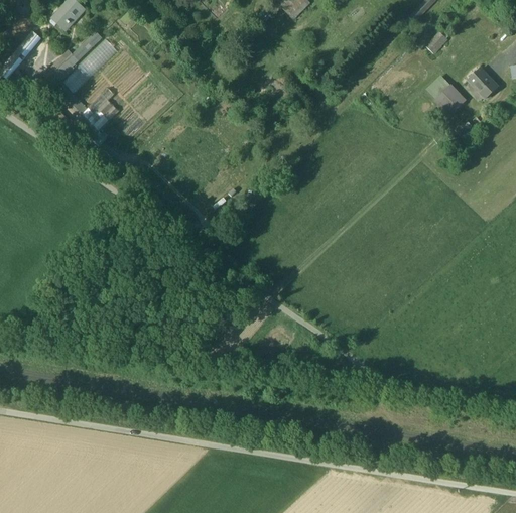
[(83,7),(75,0),(66,0),(65,1),(66,2),(51,17),(65,29),(71,23),(69,21),(83,7)]
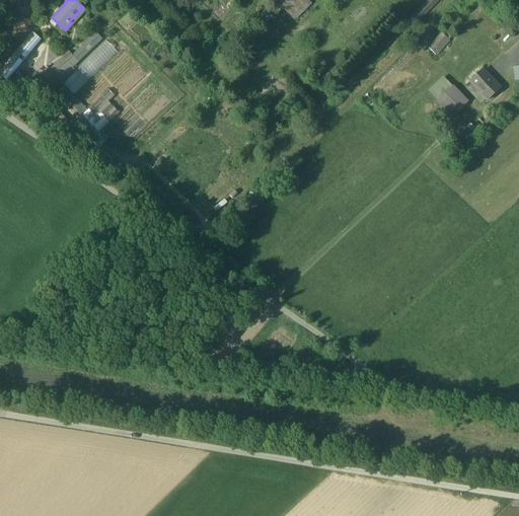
[(275,0),(268,7),(274,13),(282,4),(277,0),(275,0)]
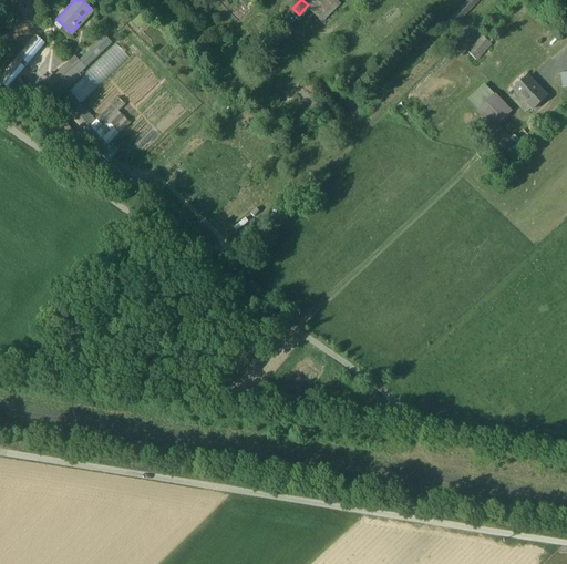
[(302,0),(308,4),(322,19),(339,0),(302,0)]
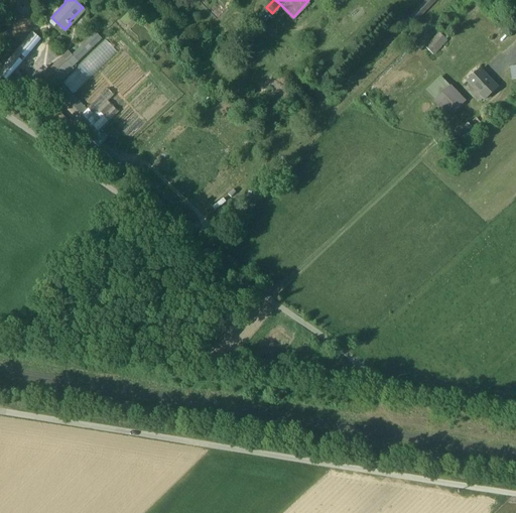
[(423,0),(405,19),(410,24),(434,0),(423,0)]
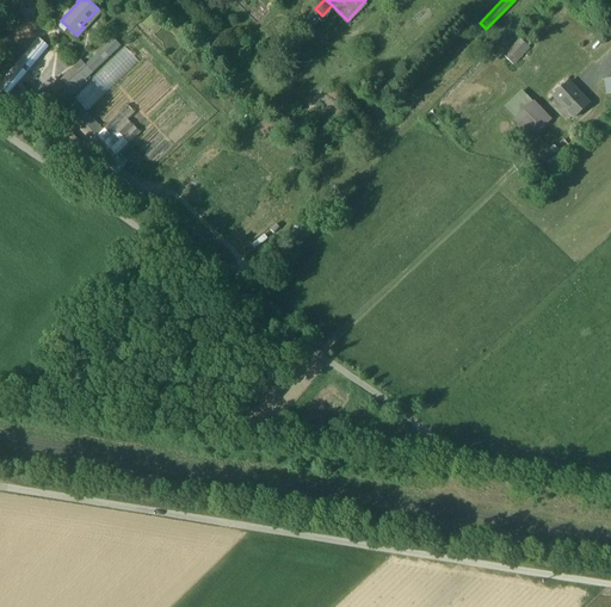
[(85,64),(92,70),(119,44),(112,37),(85,64)]
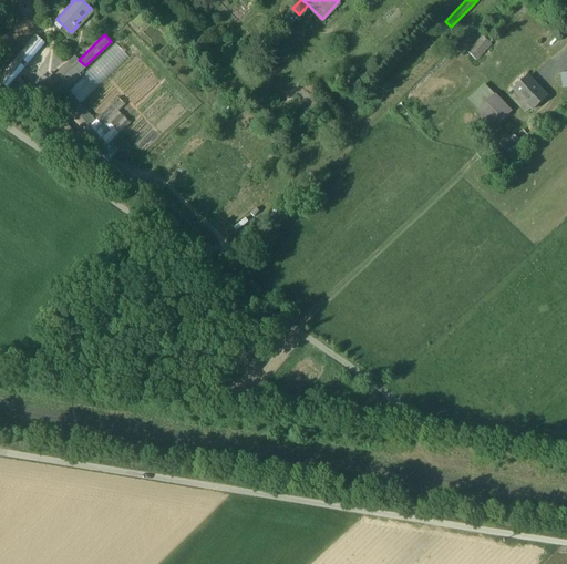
[(468,50),(476,58),(491,42),(491,41),(493,39),(490,36),(487,38),(483,34),(468,50)]
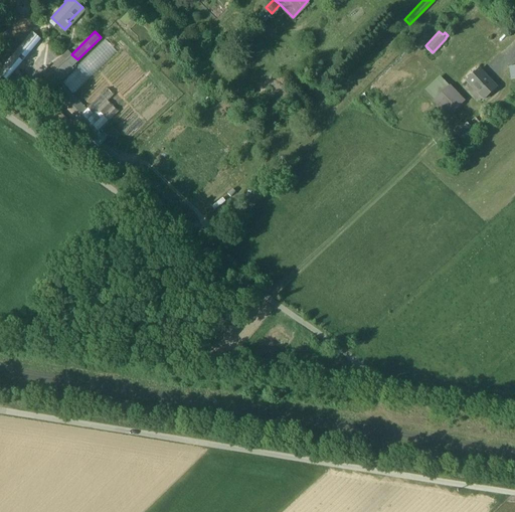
[(71,54),(67,50),(62,55),(72,64),(77,59),(71,54)]
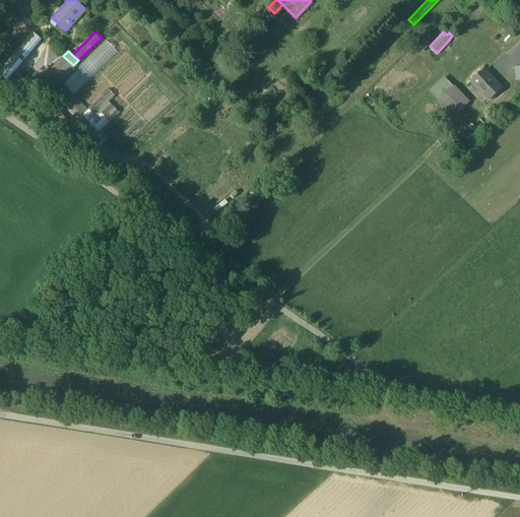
[(44,74),(56,86),(62,80),(75,67),(73,65),(63,56),(44,74)]
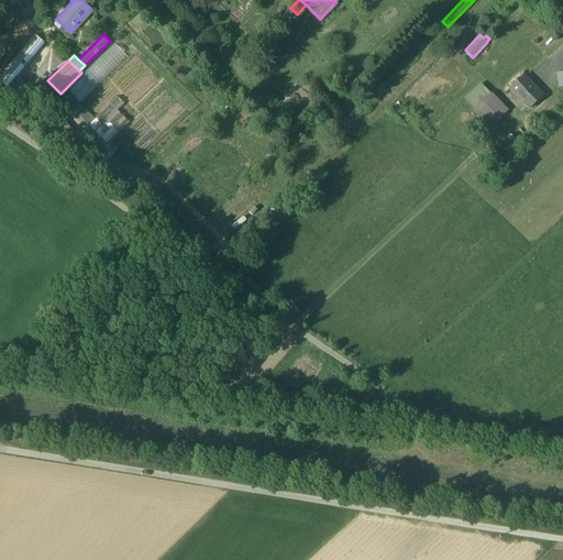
[(79,99),(106,76),(96,65),(69,87),(79,99)]
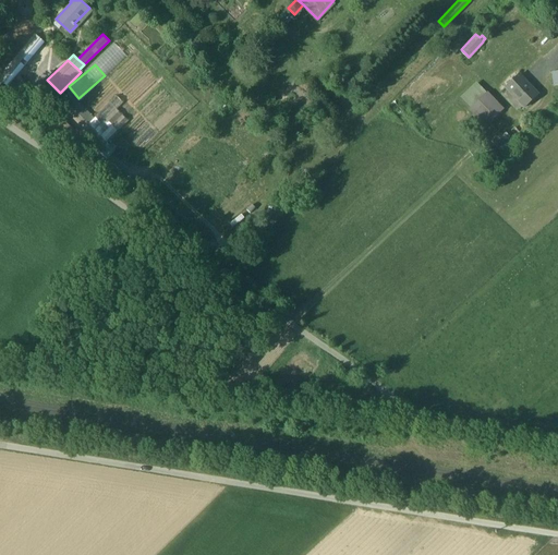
[(540,92),(520,72),(507,85),(525,105),(540,92)]
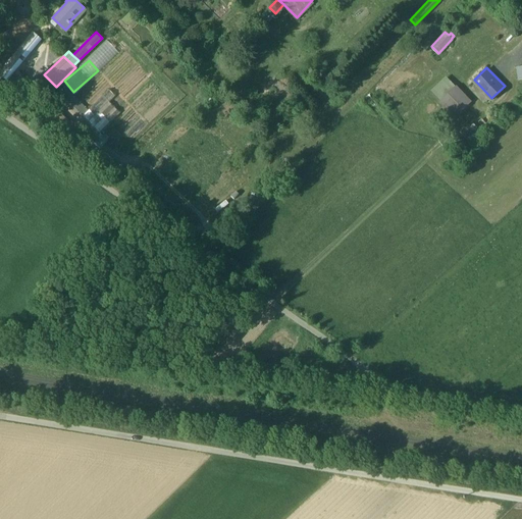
[(470,101),(447,76),(432,90),(456,114),(470,101)]
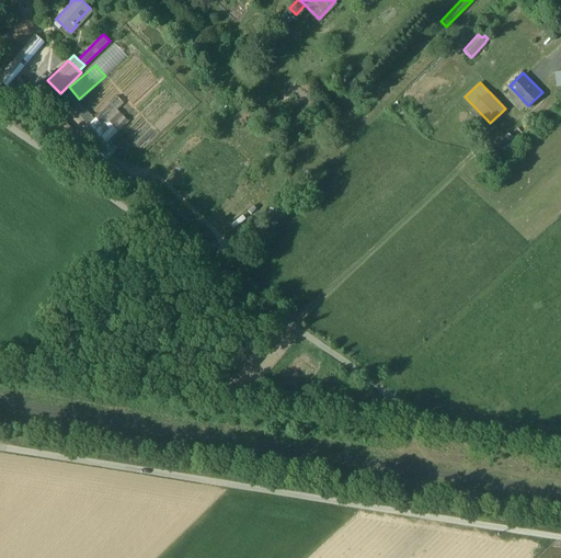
[(67,87),(60,93),(89,123),(94,116),(67,87)]
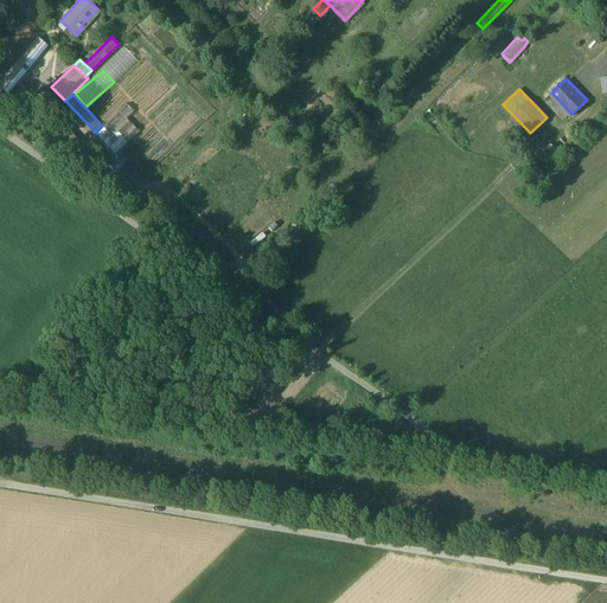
[(132,109),(126,103),(102,126),(96,133),(116,153),(139,129),(126,116),(132,109)]
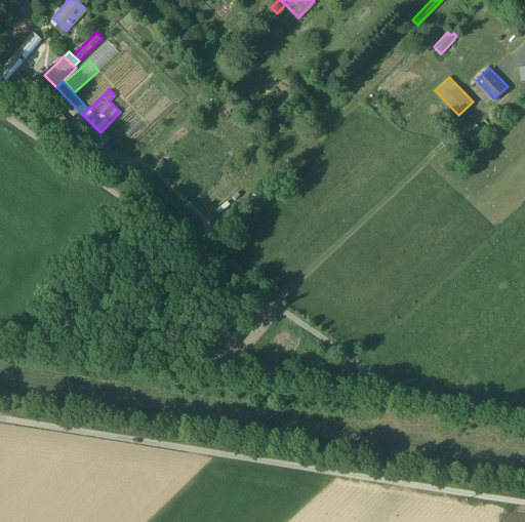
[(221,98),(215,92),(208,99),(213,106),(221,98)]
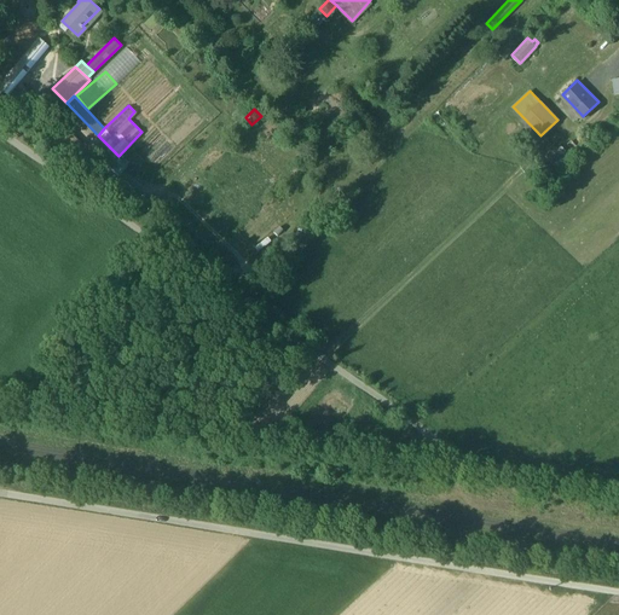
[(74,134),(65,144),(82,161),(92,150),(74,134)]
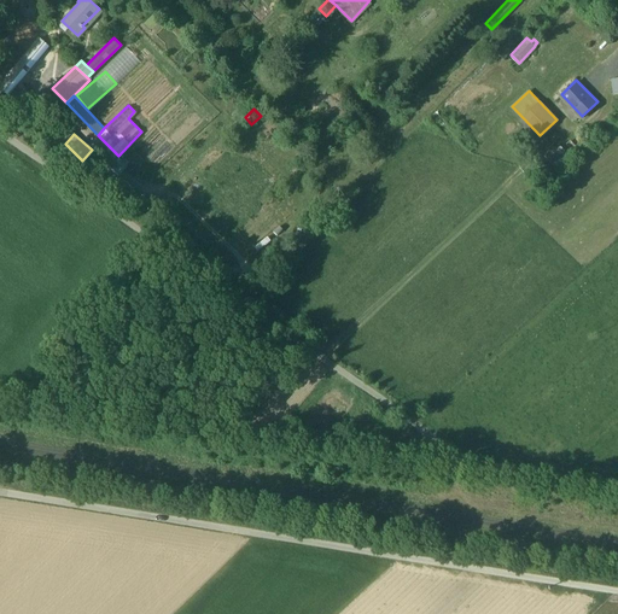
[(82,161),(143,215),(152,204),(92,150),(82,161)]
